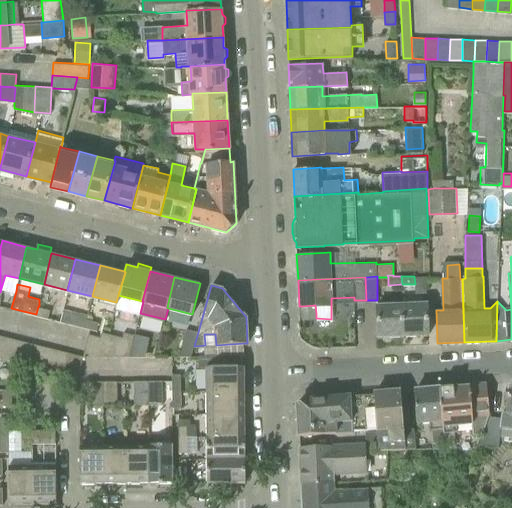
[(403,335),(428,334),(427,302),(402,303),(403,335)]
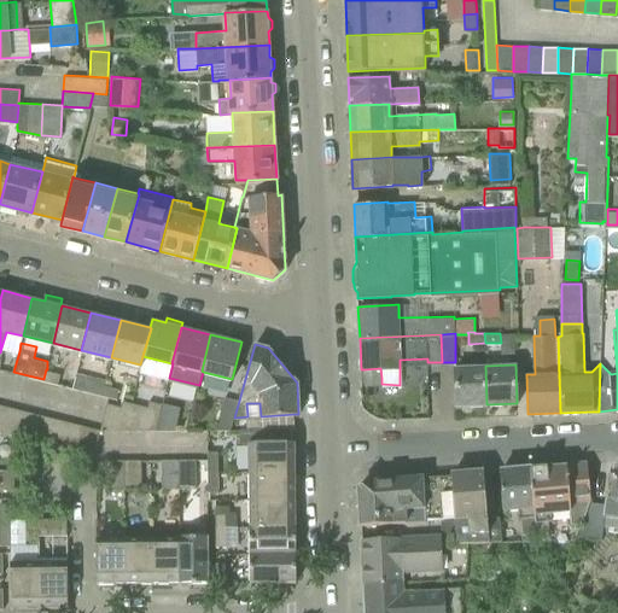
[(454,366),(456,406),(487,404),(485,366),(454,366)]
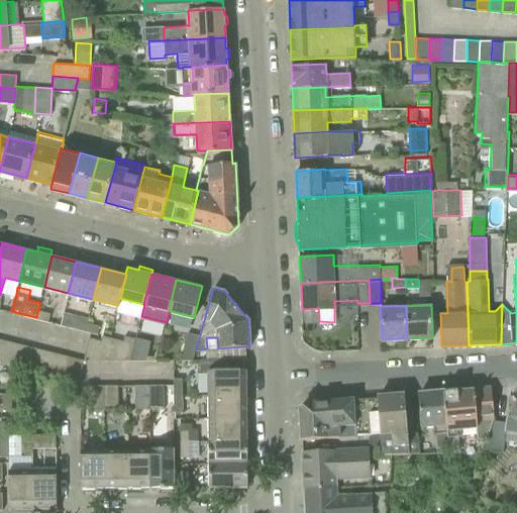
[(318,308),(305,309),(306,322),(314,322),(319,316),(318,308)]
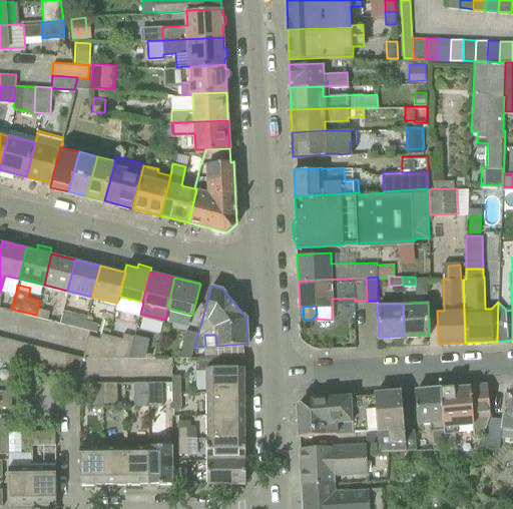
[(36,315),(48,318),(50,310),(39,307),(38,307),(36,315)]
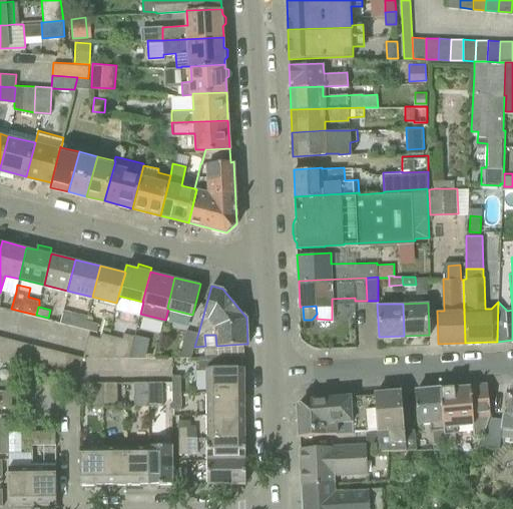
[(74,316),(72,325),(84,328),(87,319),(74,316)]
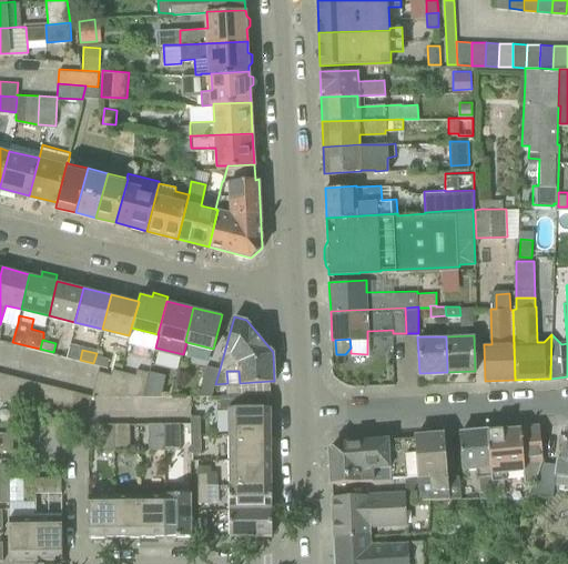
[(93,363),(102,365),(107,366),(109,356),(97,353),(93,363)]
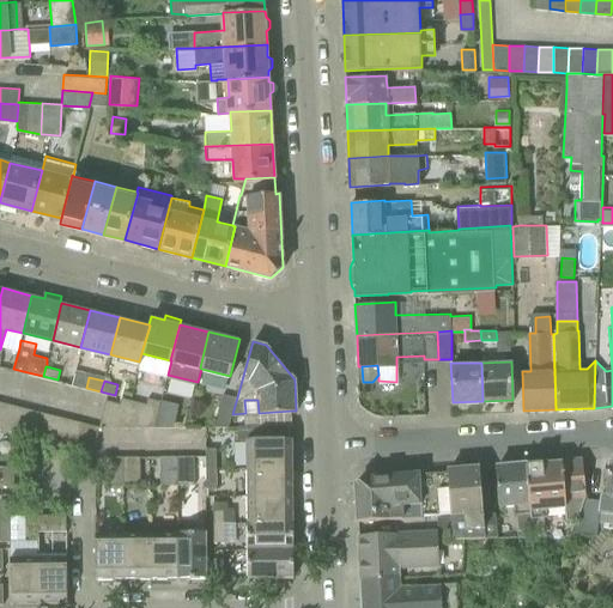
[(214,425),(229,425),(232,414),(237,397),(223,394),(214,425)]
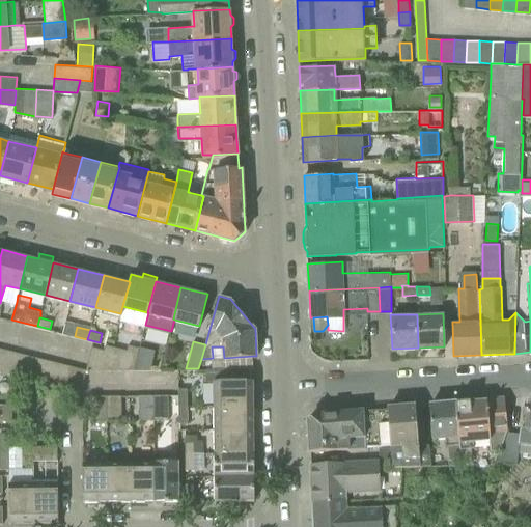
[(103,348),(92,345),(86,368),(86,369),(98,369),(103,348)]
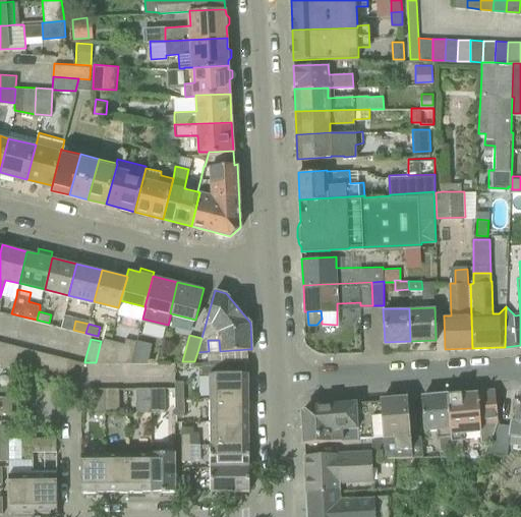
[(112,344),(108,362),(120,362),(124,343),(116,340),(115,345),(112,344)]
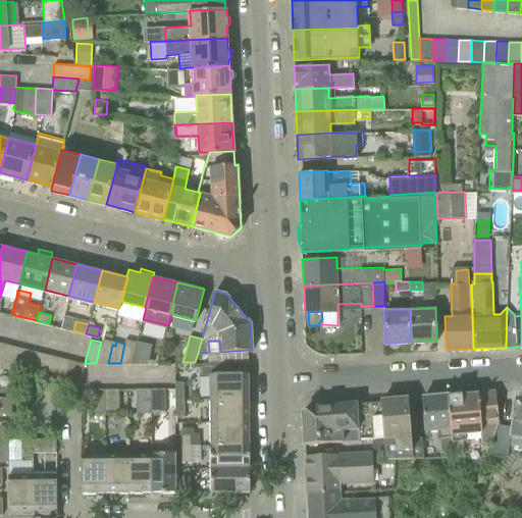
[(101,342),(96,363),(108,363),(112,345),(101,342)]
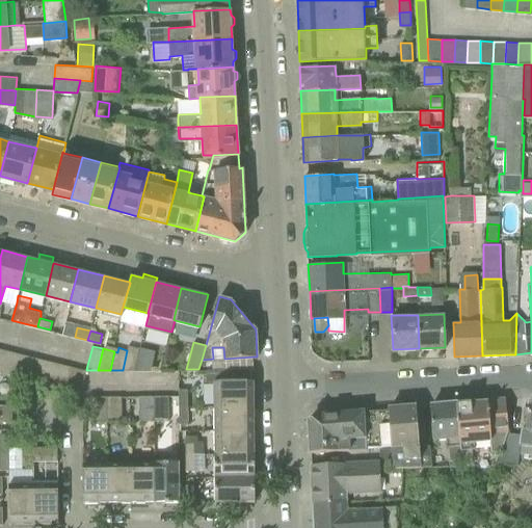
[(20,352),(8,349),(2,372),(14,374),(20,352)]
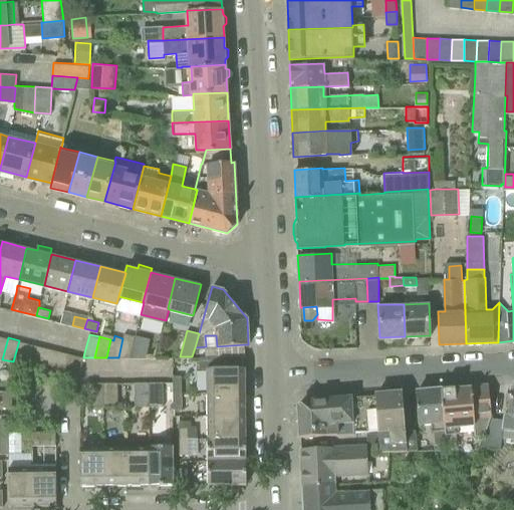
[(122,338),(118,357),(130,357),(134,341),(122,338)]
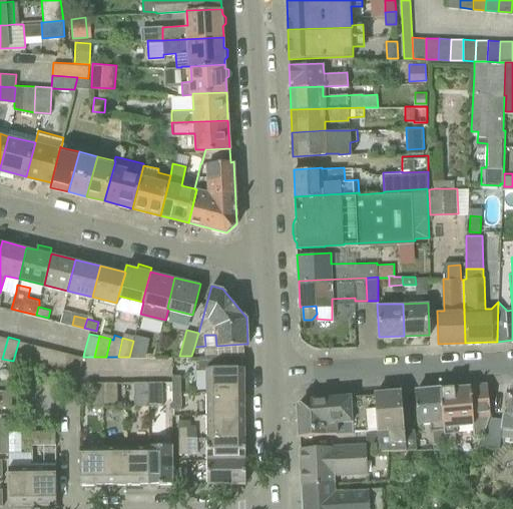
[(29,343),(19,340),(13,361),(24,364),(29,343)]
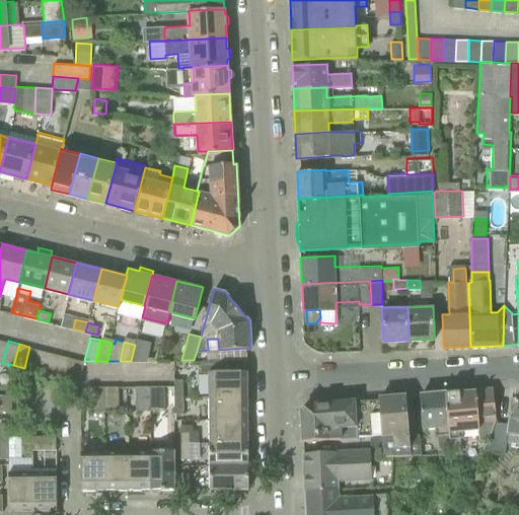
[(131,361),(140,361),(144,347),(135,345),(131,361)]
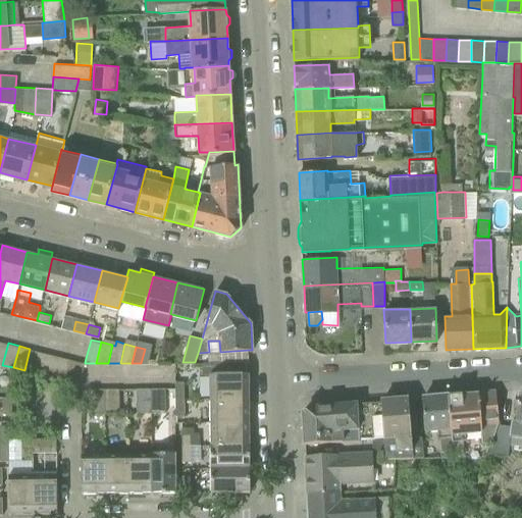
[(41,351),(30,349),(24,370),(36,373),(41,351)]
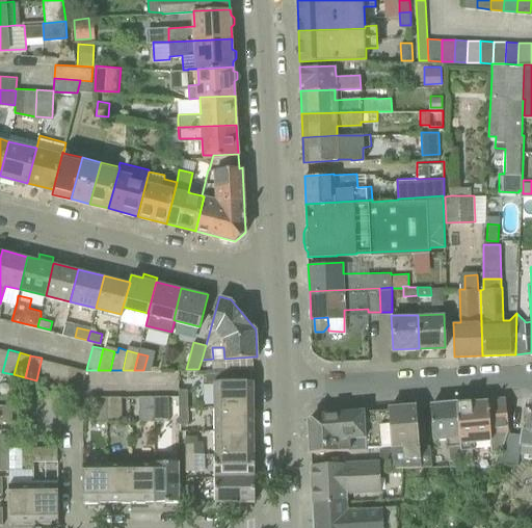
[(254,368),(254,357),(224,359),(224,368),(254,368)]
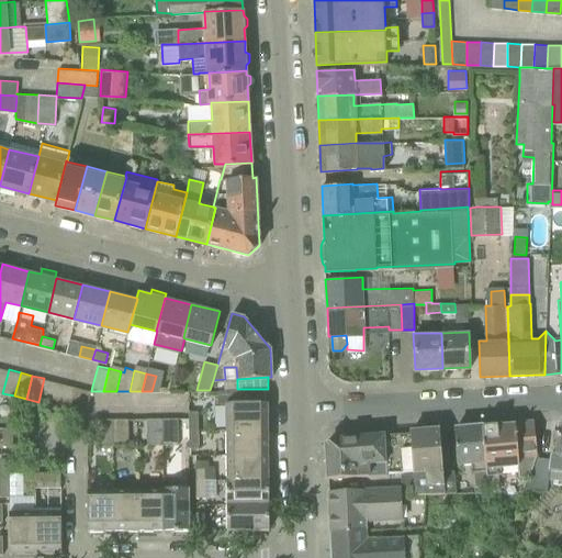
[(56,381),(44,378),(38,402),(51,405),(56,381)]
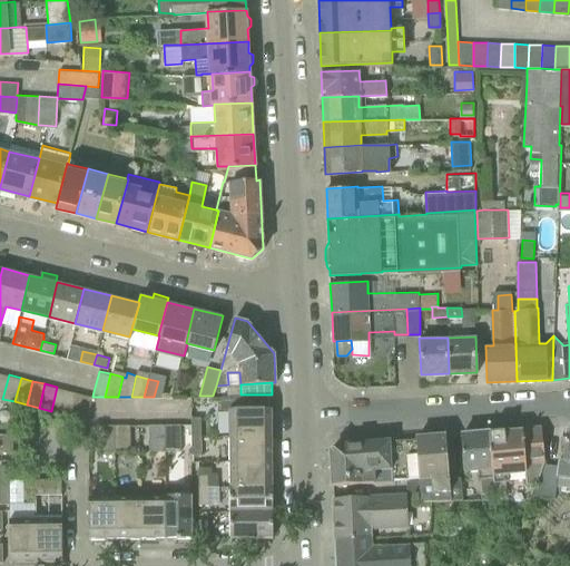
[(69,390),(57,387),(51,411),(62,413),(69,390)]
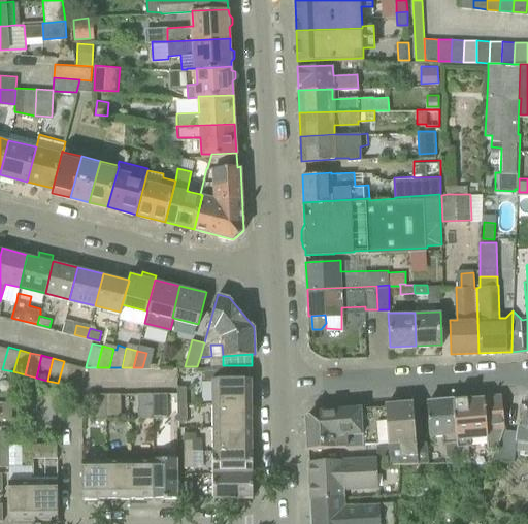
[(75,363),(64,361),(58,383),(69,386),(75,363)]
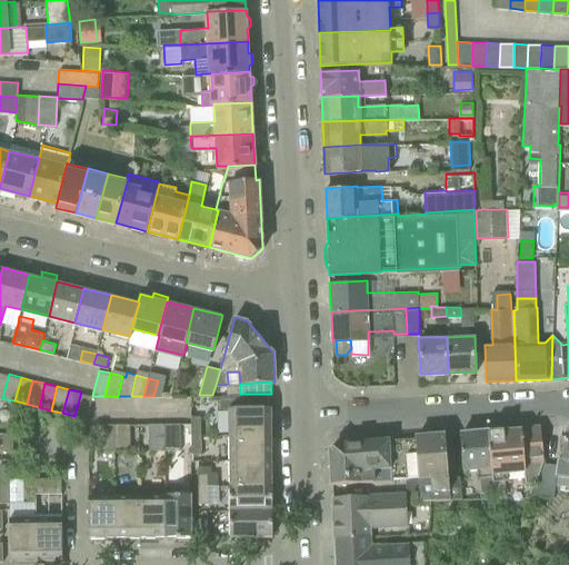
[(92,395),(81,392),(75,416),(87,419),(92,396),(92,395)]
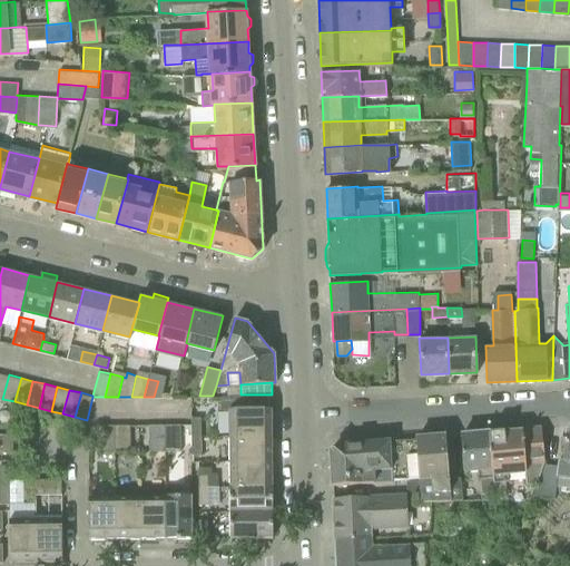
[(272,394),(241,394),(220,394),(220,408),(229,408),(272,408),(272,394)]
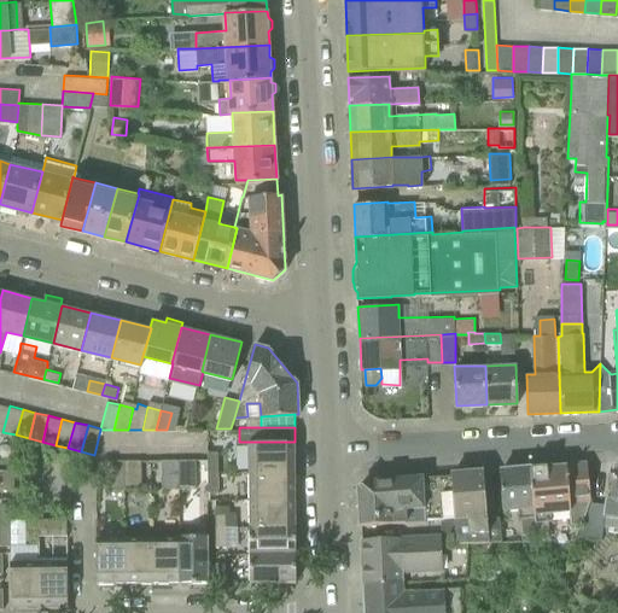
[(249,442),(249,468),(295,470),(295,442),(249,442)]
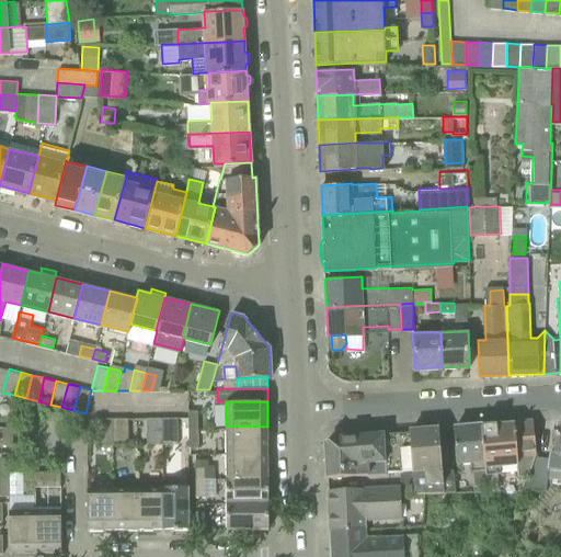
[(189,425),(198,424),(198,410),(189,410),(189,425)]
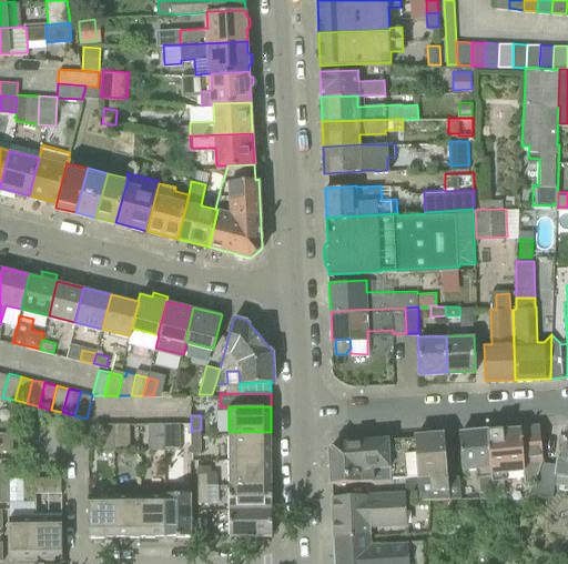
[(113,422),(99,422),(99,447),(114,447),(113,422)]
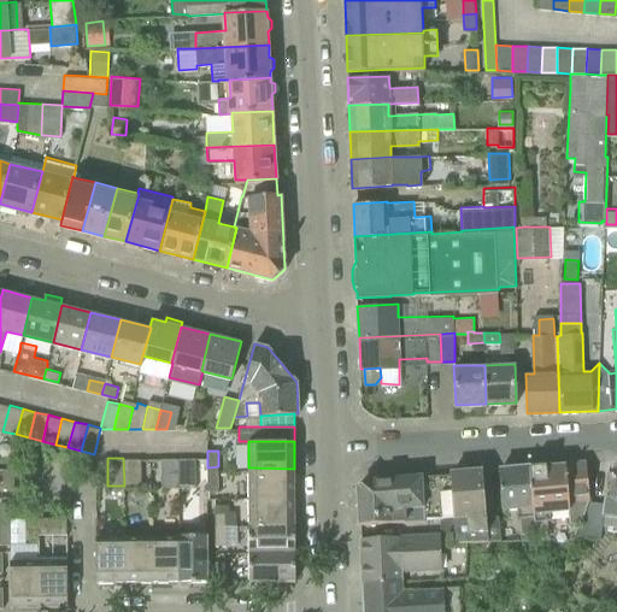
[(141,486),(141,458),(123,458),(124,486),(141,486)]
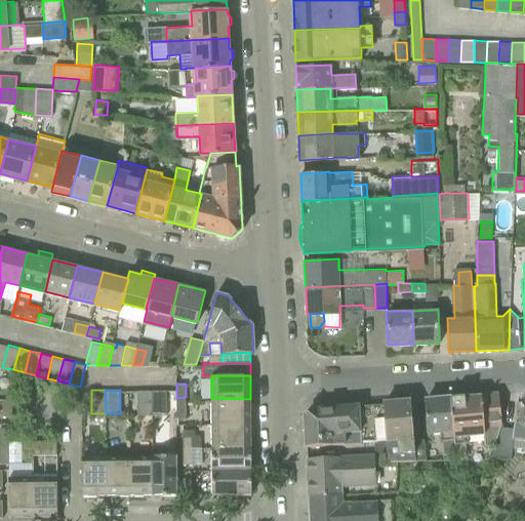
[(152,390),(137,390),(137,413),(152,413),(152,390)]
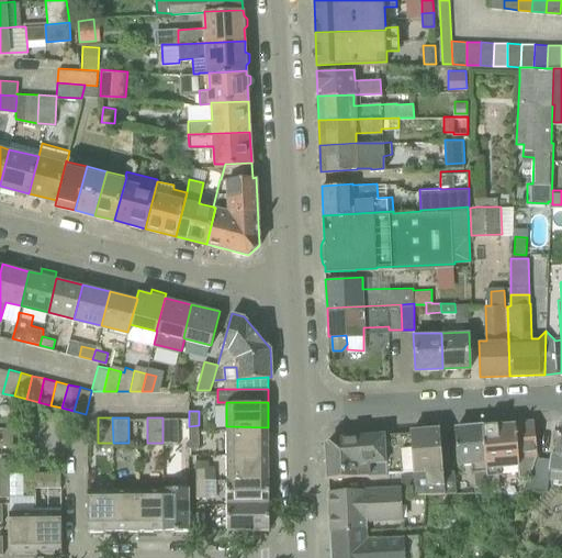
[(179,443),(178,417),(163,417),(163,443),(179,443)]
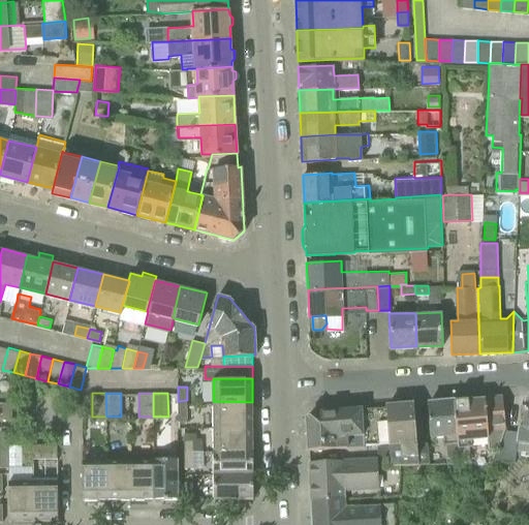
[(519,426),(518,431),(504,428),(498,445),(494,459),(516,461),(518,441),(528,441),(528,393),(528,394),(523,427),(519,426)]
